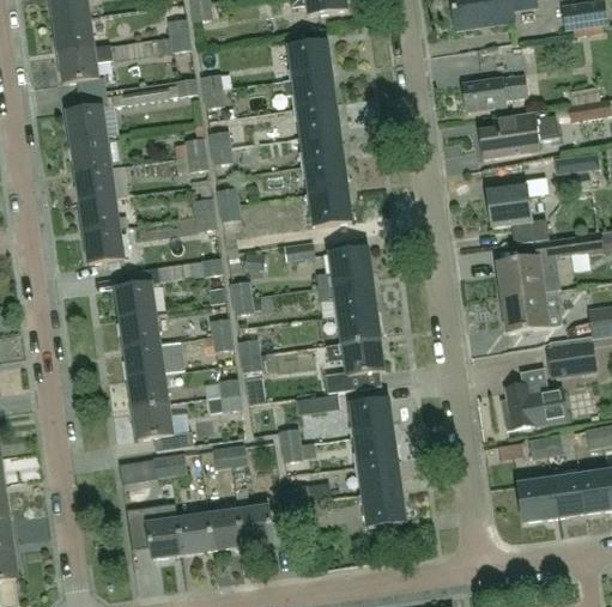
[(52,0),(54,22),(89,17),(86,0),(52,0)]
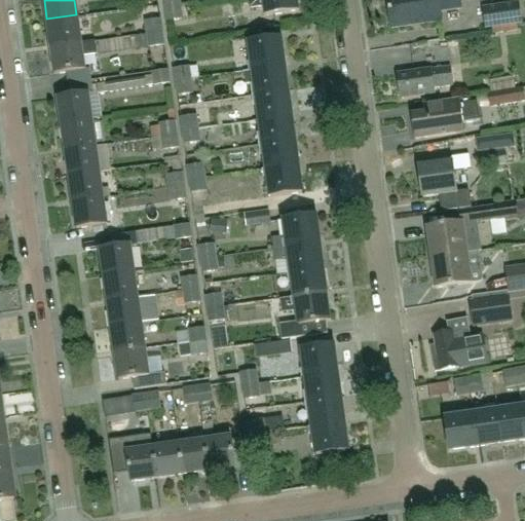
[(296,7),(295,0),(251,0),(251,4),(263,3),(264,11),(296,7)]
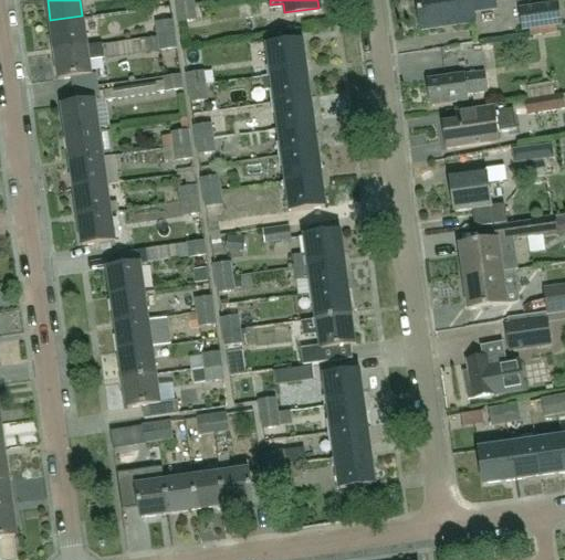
[(418,0),(422,27),(475,19),(473,9),(497,6),(495,0),(418,0)]
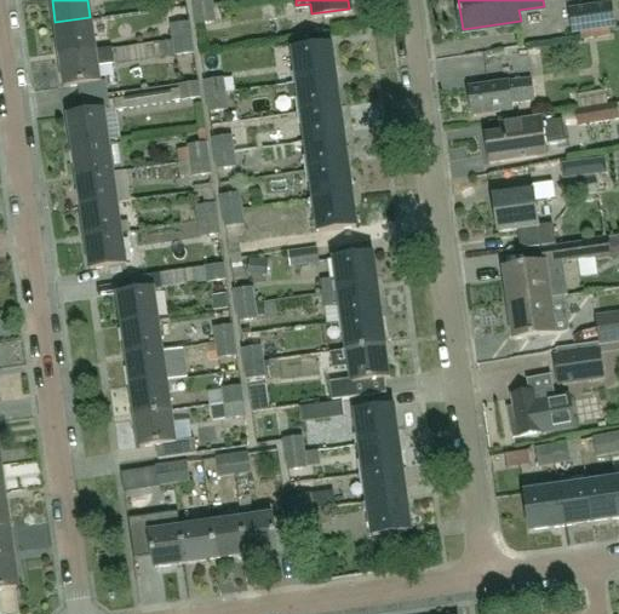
[(567,3),(571,29),(614,23),(611,0),(584,0),(567,3)]
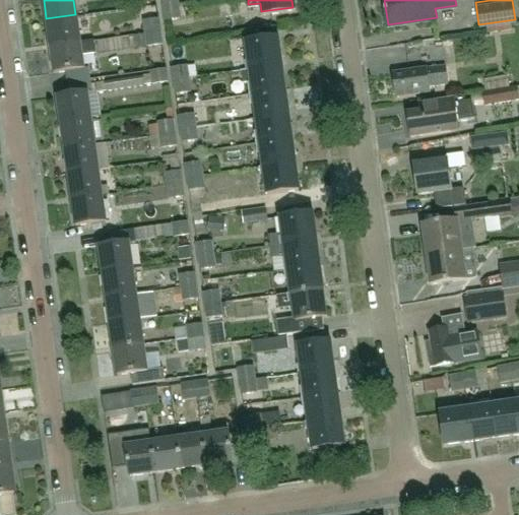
[(164,17),(166,16),(181,14),(179,1),(161,3),(164,17)]
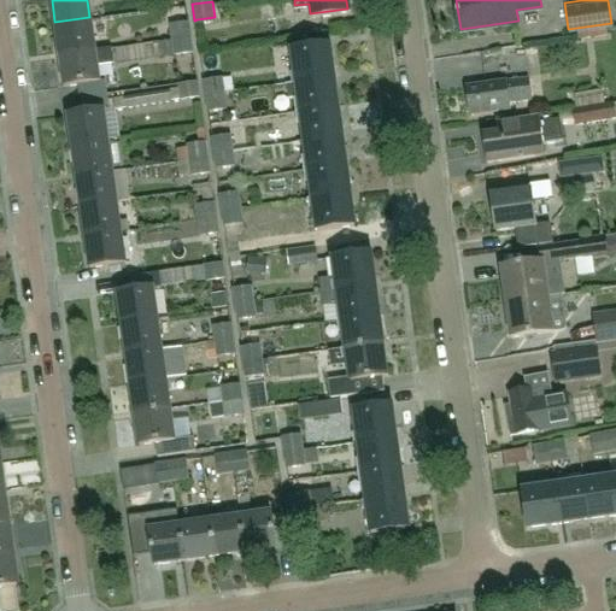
[(54,22),(59,52),(93,47),(89,17),(54,22)]
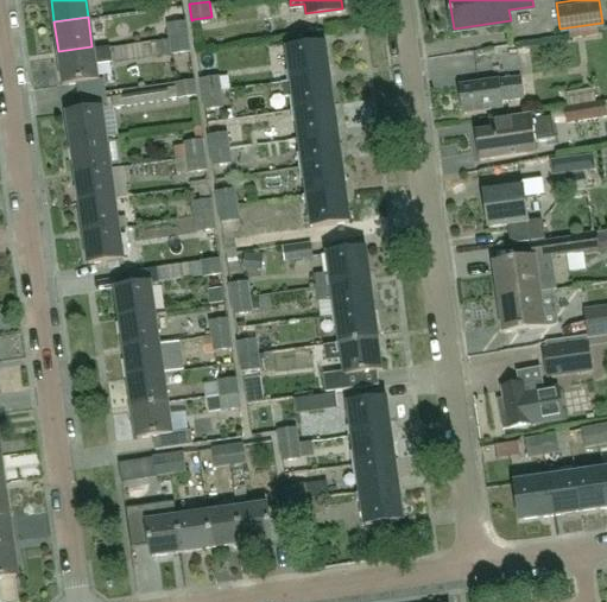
[(168,35),(188,32),(185,17),(165,19),(168,35)]
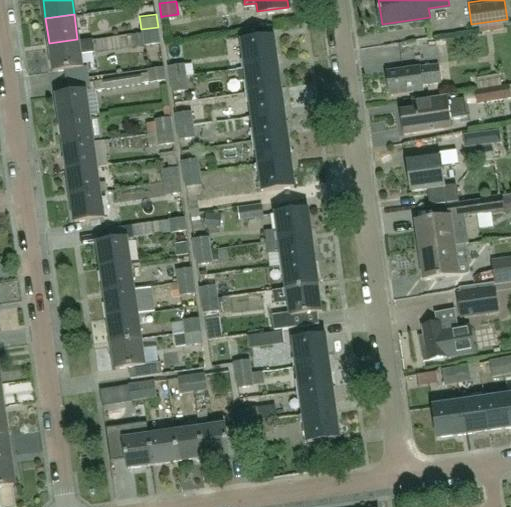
[(142,30),(142,36),(143,42),(160,39),(158,27),(141,29),(142,30)]
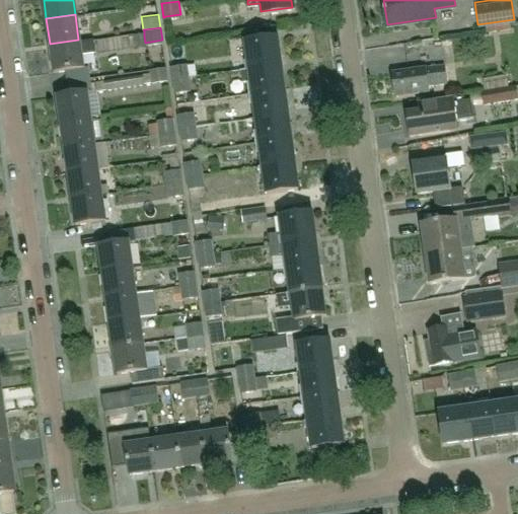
[(248,66),(280,62),(276,34),(244,39),(248,66)]
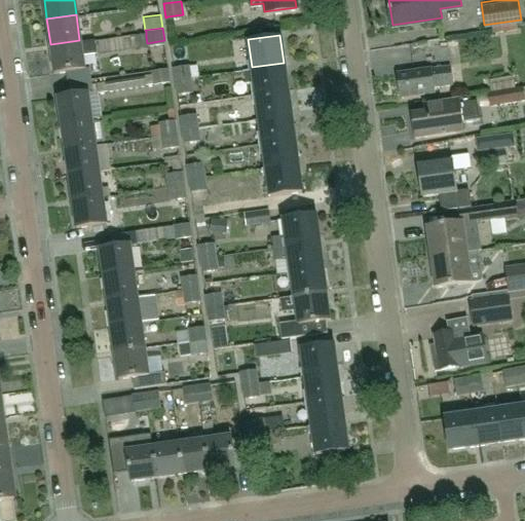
[(79,40),(50,44),(53,70),(65,69),(83,66),(83,65),(81,53),(96,51),(94,38),(79,40)]
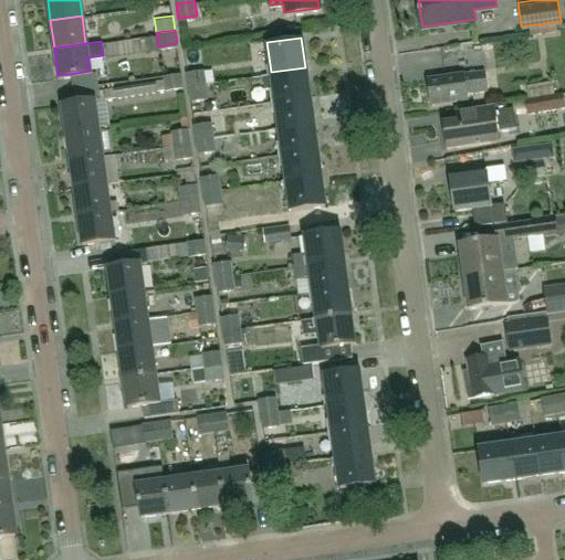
[(185,70),(187,84),(206,82),(203,66),(185,70)]
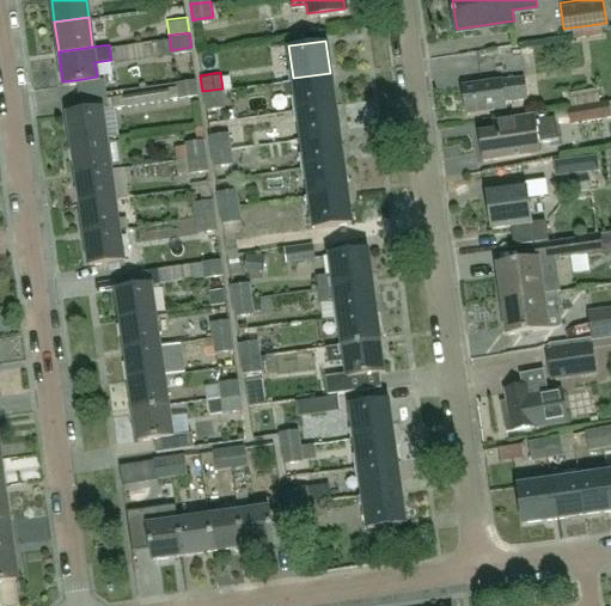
[(330,73),(293,78),(283,79),(286,95),(294,93),(297,106),(334,102),(330,73)]
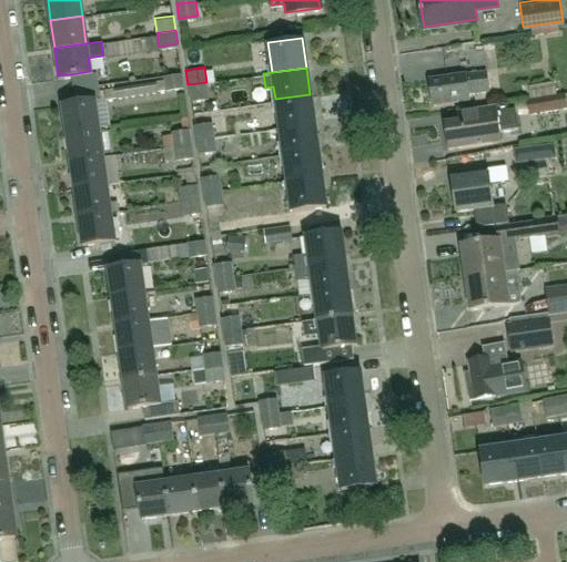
[(429,78),(433,102),(433,103),(471,98),(469,91),(489,89),(486,69),(429,78)]
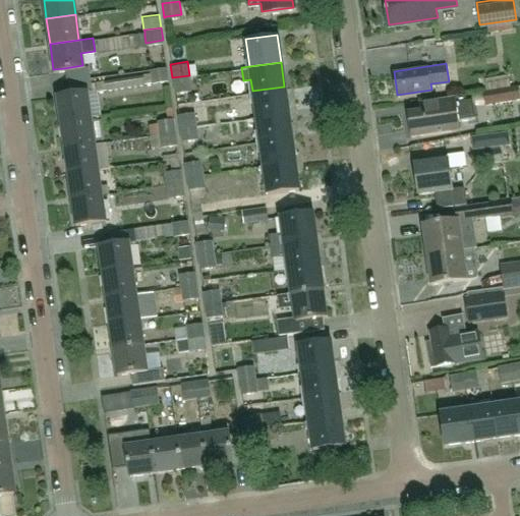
[(150,67),(152,80),(168,78),(166,64),(150,67)]
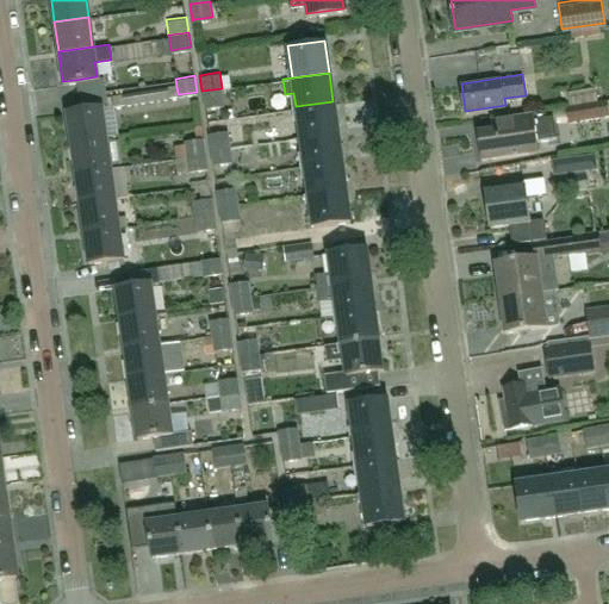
[(122,93),(123,104),(168,97),(167,86),(122,93)]
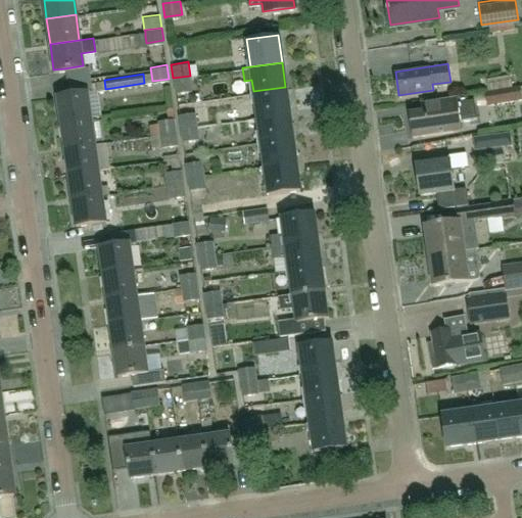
[(192,89),(190,76),(173,78),(175,91),(192,89)]
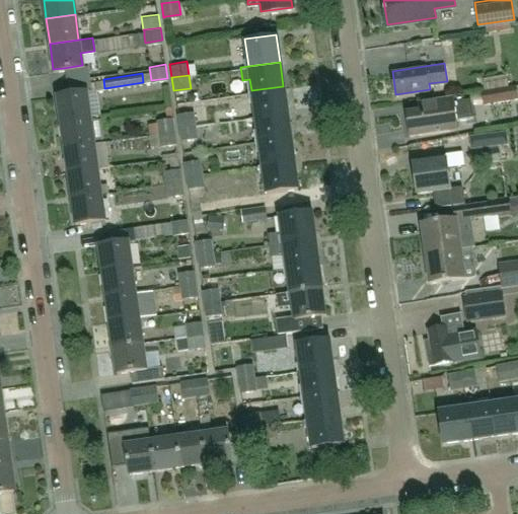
[(66,81),(68,91),(86,89),(91,88),(90,78),(66,81)]
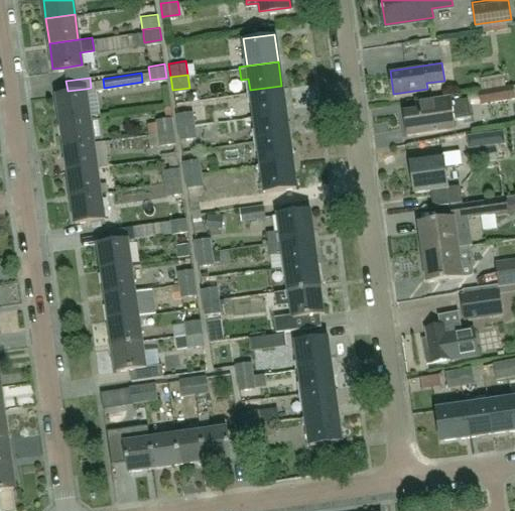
[(482,89),(484,102),(514,97),(514,96),(513,85),(482,89)]
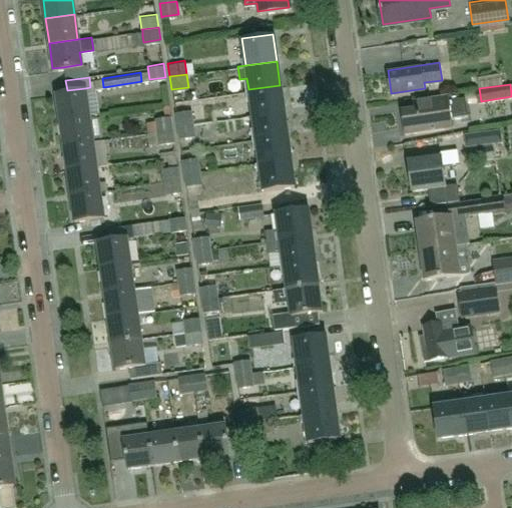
[(280,85),(248,89),(251,113),(283,109),(280,85)]
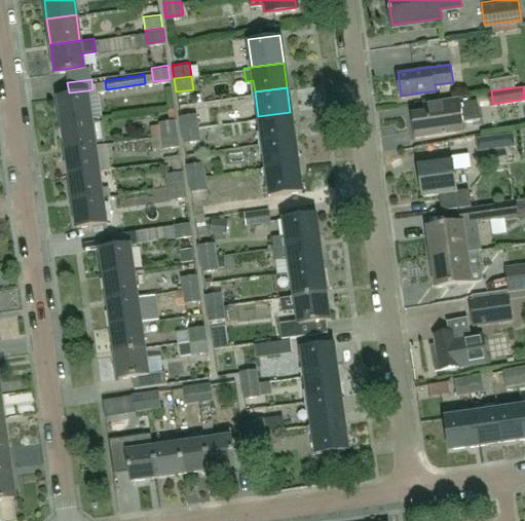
[(62,121),(90,117),(87,90),(69,92),(58,95),(62,121)]
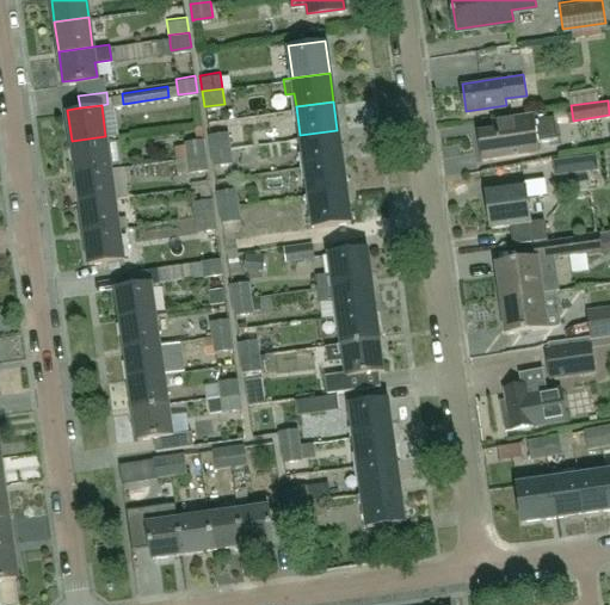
[(482,159),(529,153),(540,150),(538,140),(558,137),(554,116),(547,117),(546,110),(500,116),(501,127),(478,130),(482,159)]
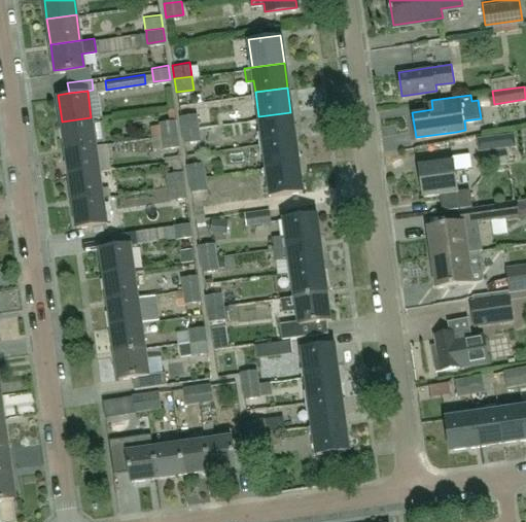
[(179,113),(181,127),(199,125),(197,111),(179,113)]
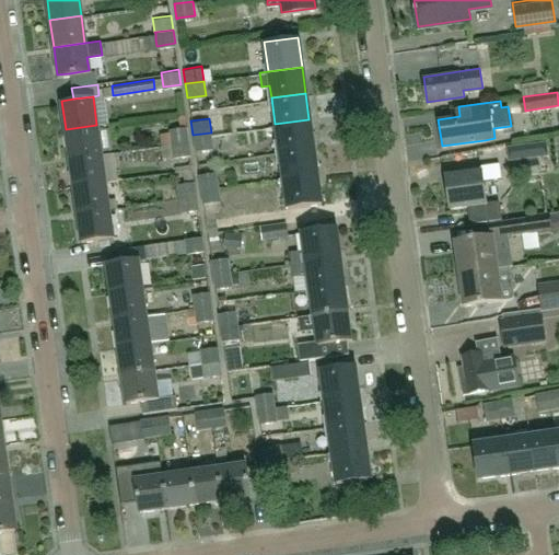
[(309,119),(275,124),(279,150),(313,146),(309,119)]
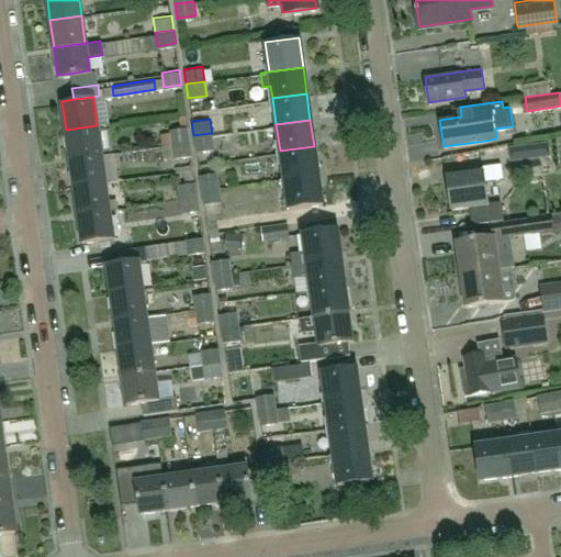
[(66,130),(69,157),(101,153),(97,125),(66,130)]
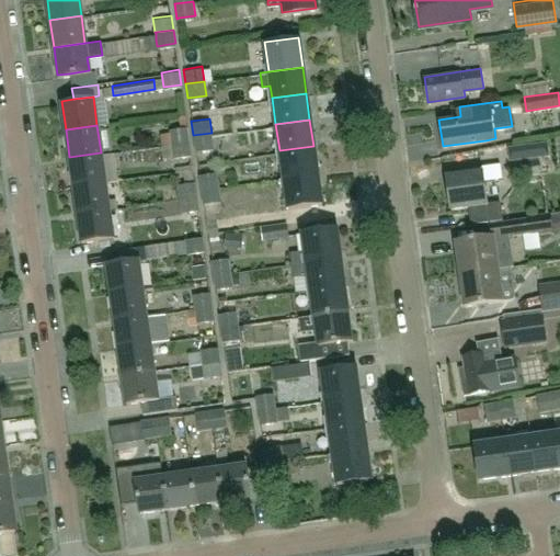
[(187,125),(184,125),(169,127),(171,142),(190,139),(187,125)]
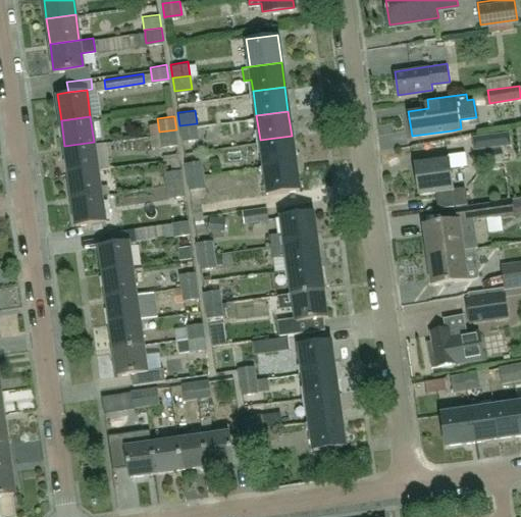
[(181,139),(183,139),(199,137),(197,123),(179,125),(181,139)]
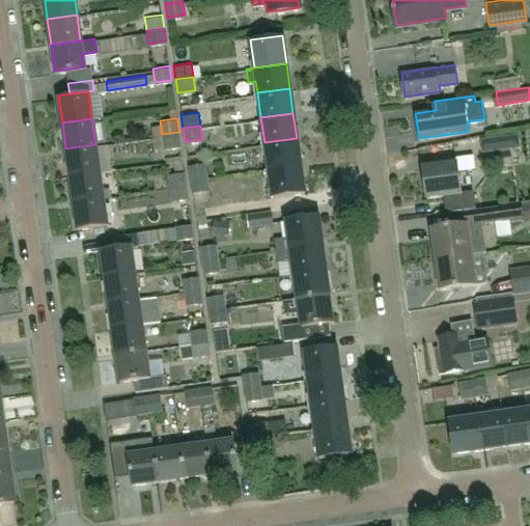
[(182,145),(179,132),(162,134),(163,147),(182,145)]
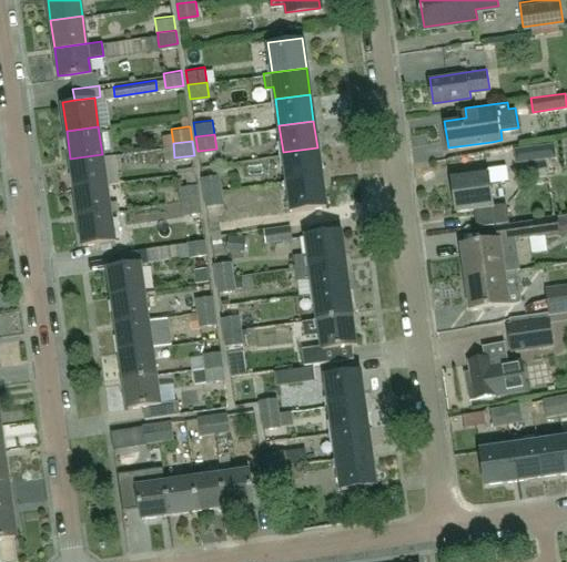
[(517,149),(518,162),(554,157),(553,143),(517,149)]
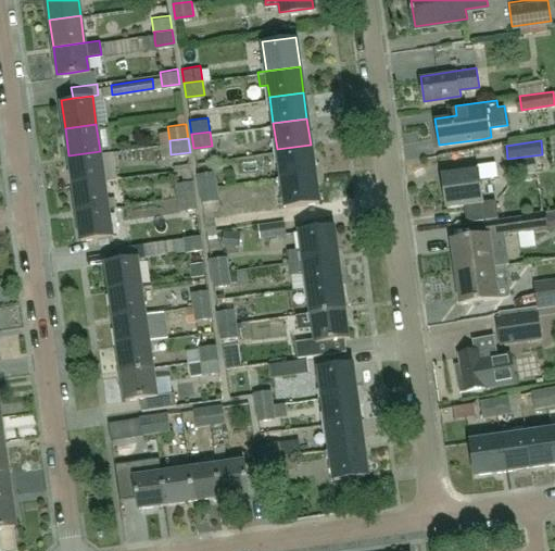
[(311,145),(277,149),(280,175),(314,171),(311,145)]
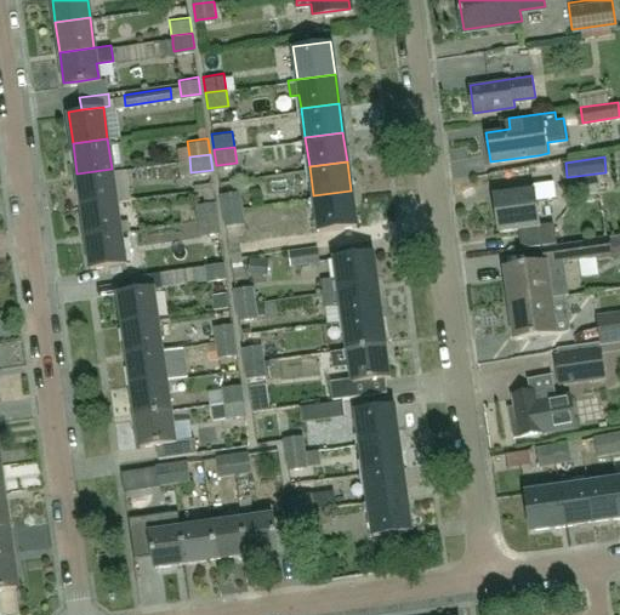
[(117,199),(112,169),(77,174),(81,204),(117,199)]
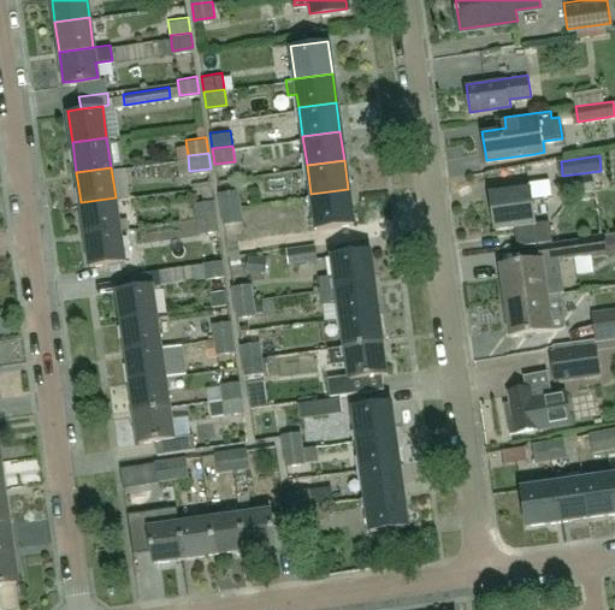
[(593,175),(563,178),(565,193),(595,189),(593,175)]
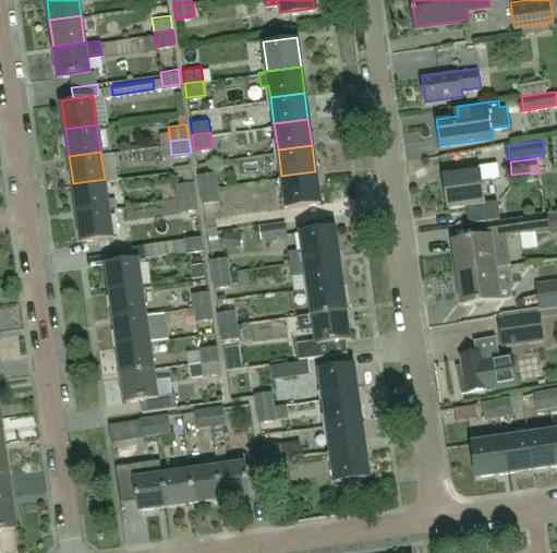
[(469,221),(488,219),(500,217),(498,201),(484,202),(481,179),(498,177),(497,164),(480,166),(480,170),(445,175),(449,207),(467,205),(469,221)]
